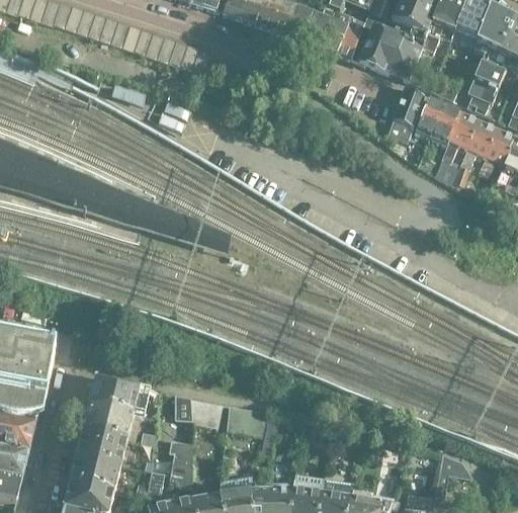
[(0,0),(0,10),(5,12),(9,0),(0,0)]
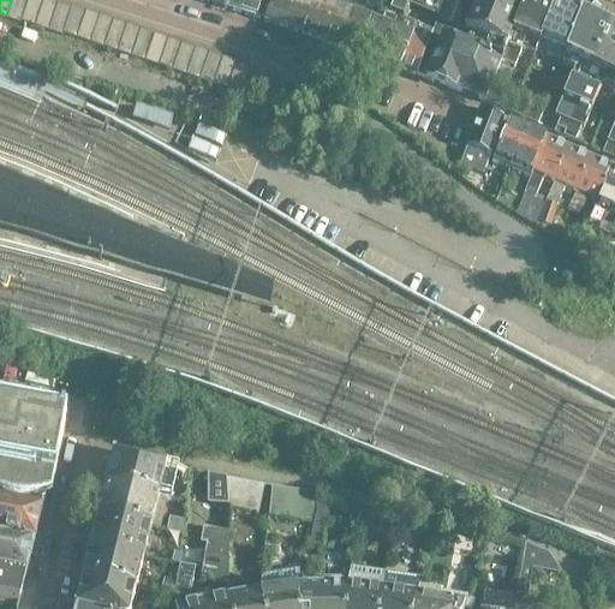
[(12,0),(9,12),(23,17),(28,0),(12,0)]
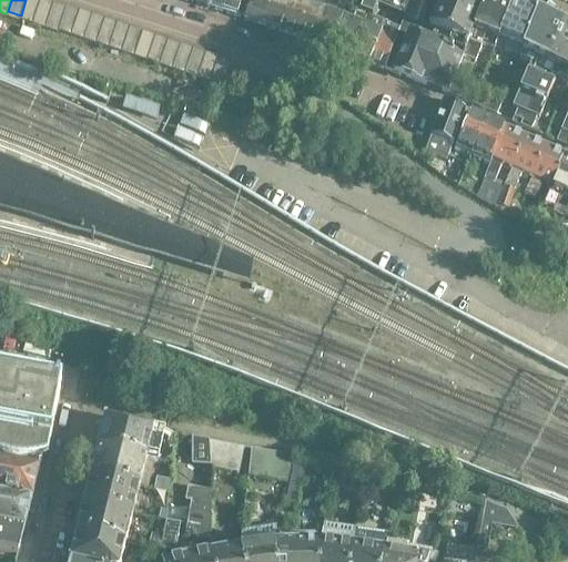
[(26,0),(21,16),(34,20),(40,0),(26,0)]
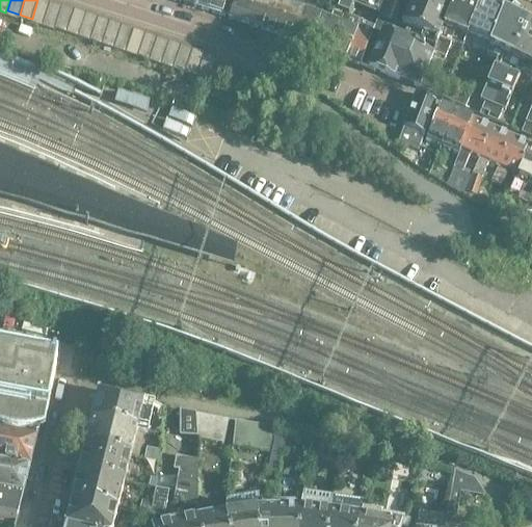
[(32,19),(44,22),(52,0),(37,0),(32,19)]
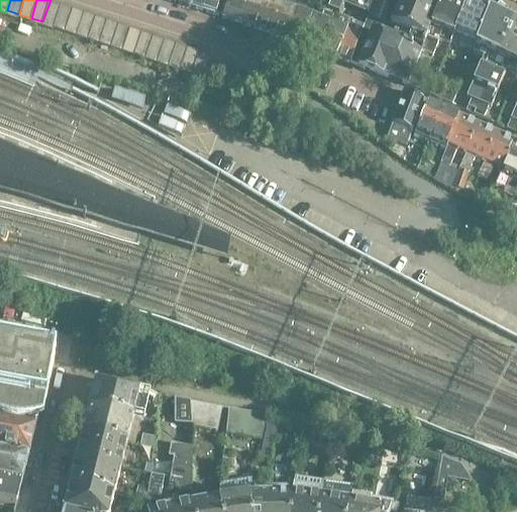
[(42,21),(55,25),(62,3),(54,0),(50,0),(42,21)]
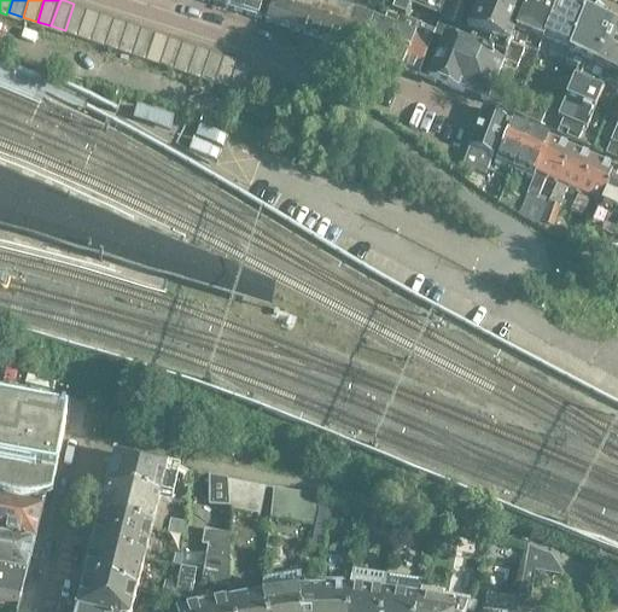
[(243,0),(242,7),(258,12),(262,0),(243,0)]
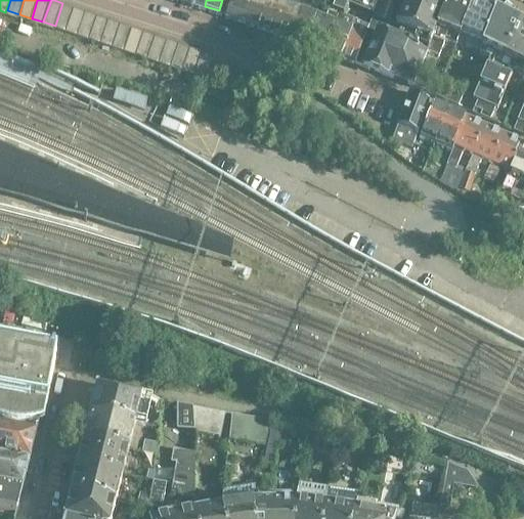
[(222,0),(219,10),(225,13),(225,12),(229,0),(222,0)]
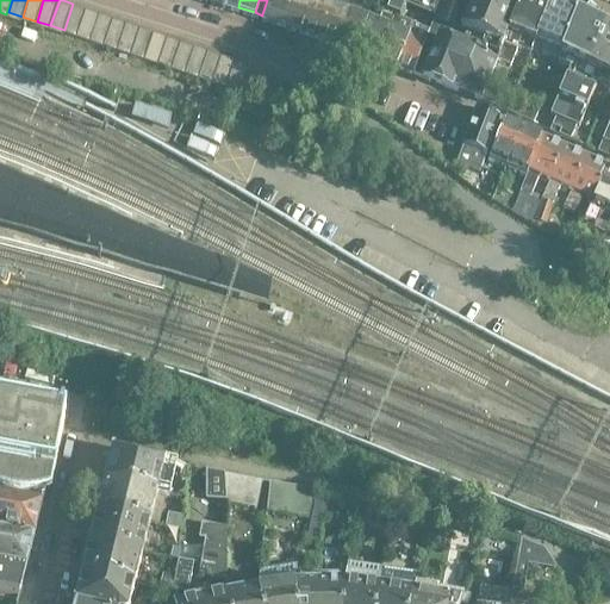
[(267,0),(262,14),(262,16),(281,23),(288,0),(267,0)]
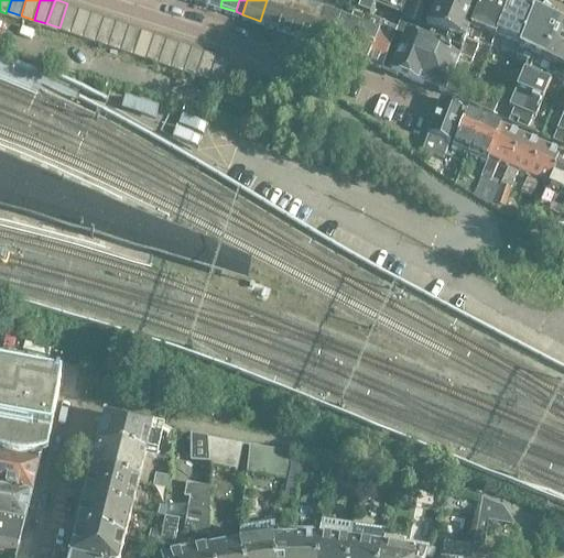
[(267,0),(260,21),(277,26),(285,0),(267,0)]
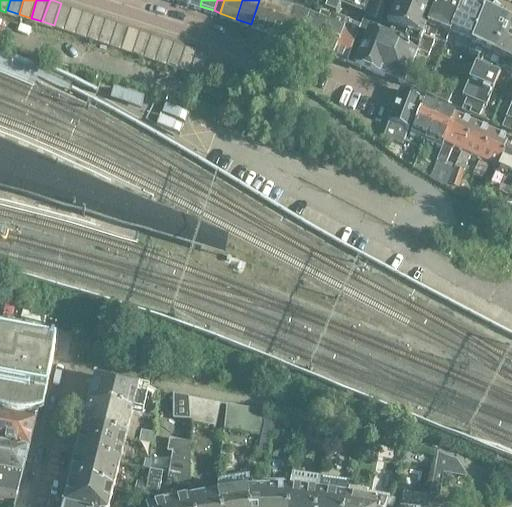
[(259,0),(251,24),(266,30),(276,0),(259,0)]
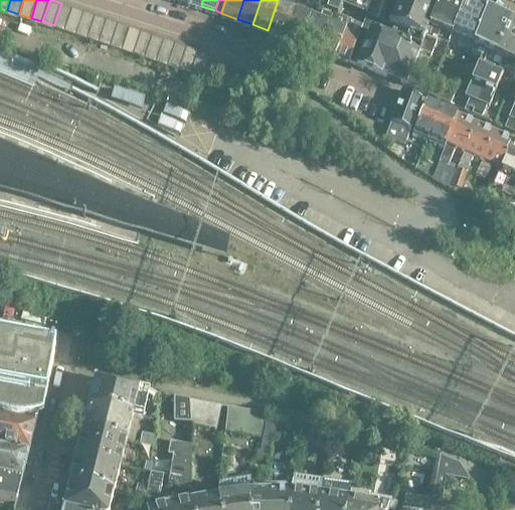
[(278,0),(268,30),(284,35),(294,0),(287,0),(286,3),(278,0)]
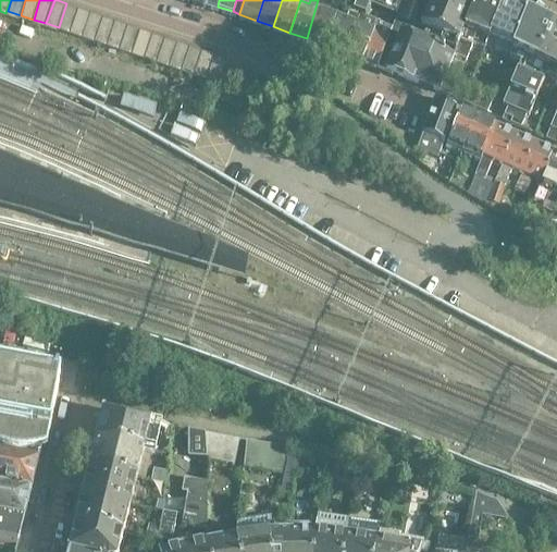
[(318,0),(307,38),(324,45),(325,44),(335,13),(324,10),(327,0),(318,0)]
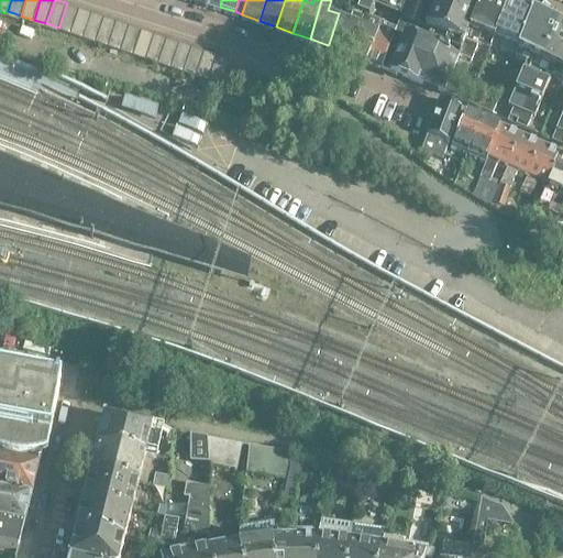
[(359,0),(356,6),(368,11),(373,0),(359,0)]
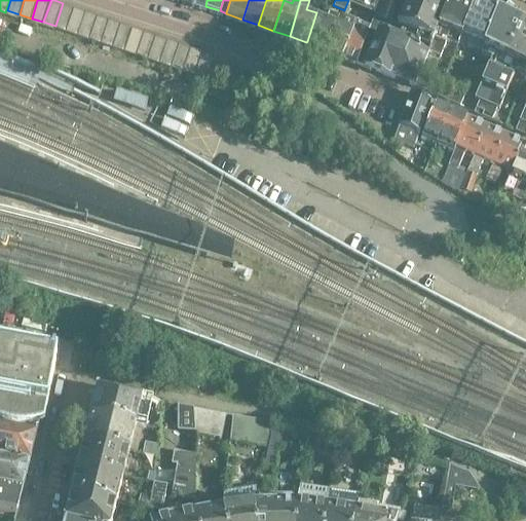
[(348,0),(345,11),(359,16),(364,2),(375,6),(378,1),(378,0),(348,0)]
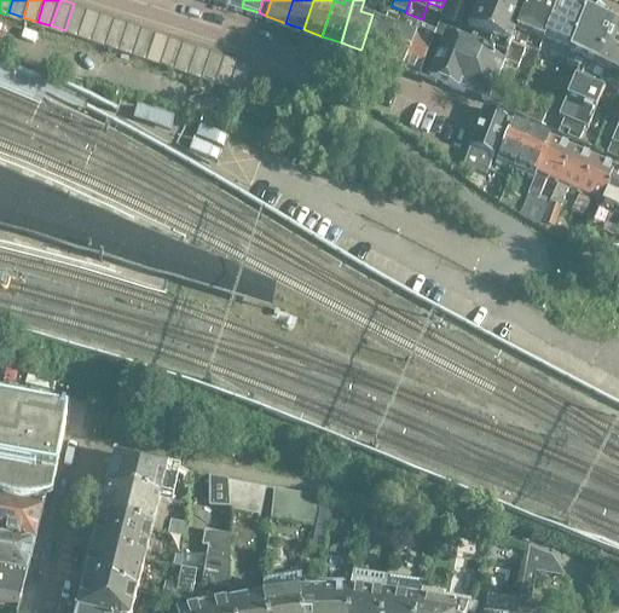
[(466,25),(476,0),(445,0),(439,15),(466,25)]
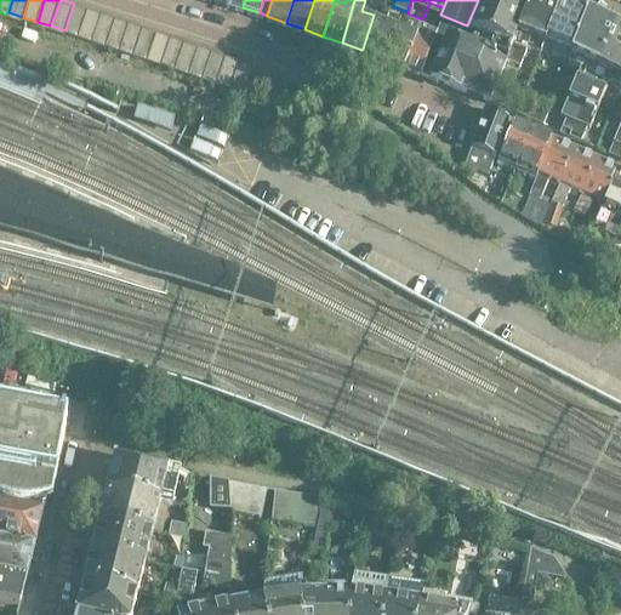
[(478,0),(467,26),(476,28),(472,35),(508,51),(517,30),(529,0),(478,0)]
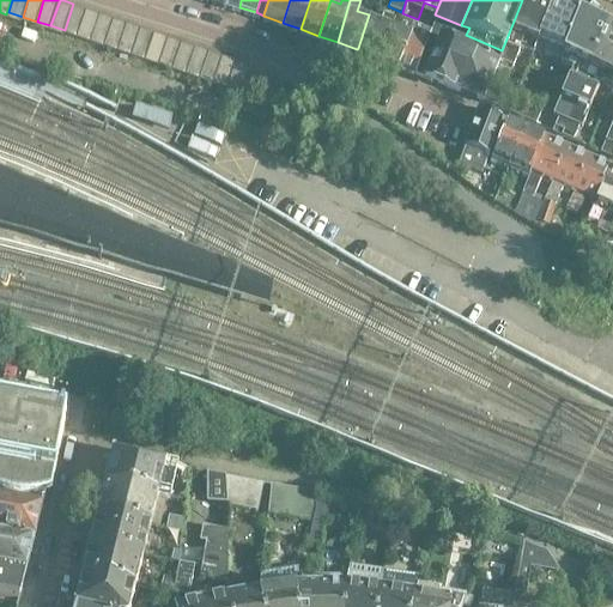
[(522,0),(510,30),(502,50),(499,56),(513,61),(520,43),(533,48),(535,41),(552,0),(522,0)]
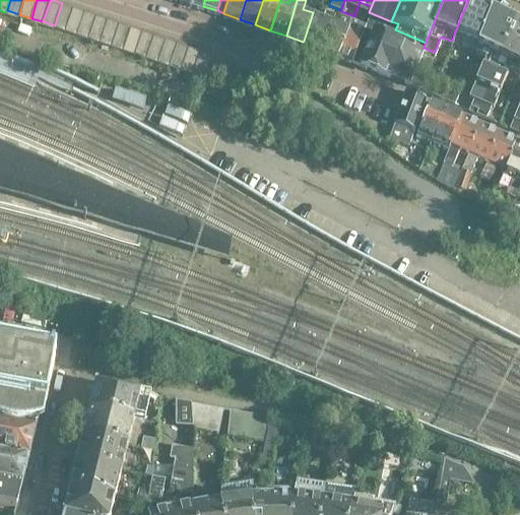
[(454,35),(452,41),(450,46),(453,48),(458,38),(461,40),(460,42),(475,48),(477,44),(478,40),(493,5),(481,0),(468,0),(454,35)]
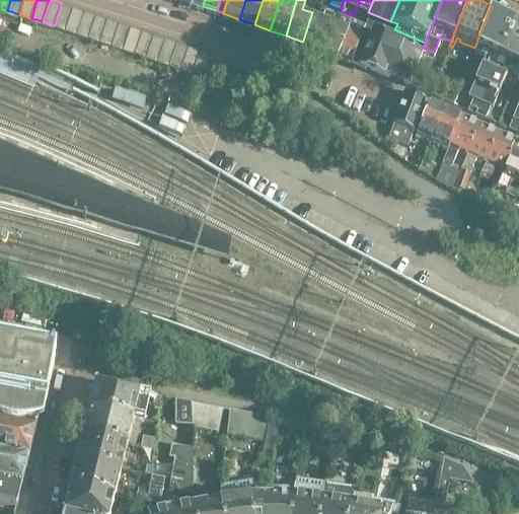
[(316,1),(312,12),(303,41),(320,47),(330,19),(335,9),(316,1)]
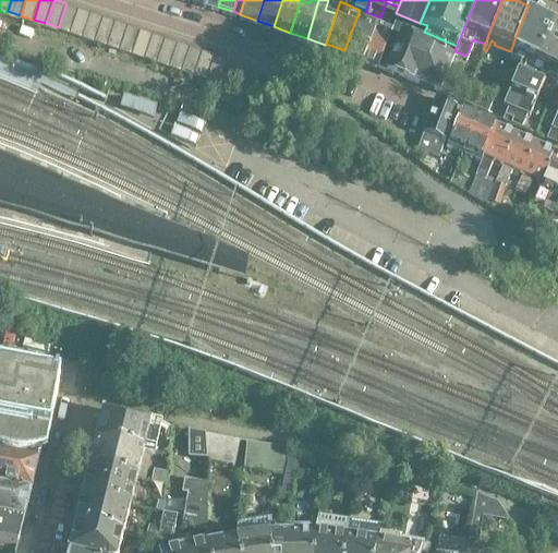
[(59,27),(72,32),(80,7),(68,2),(67,3),(59,27)]
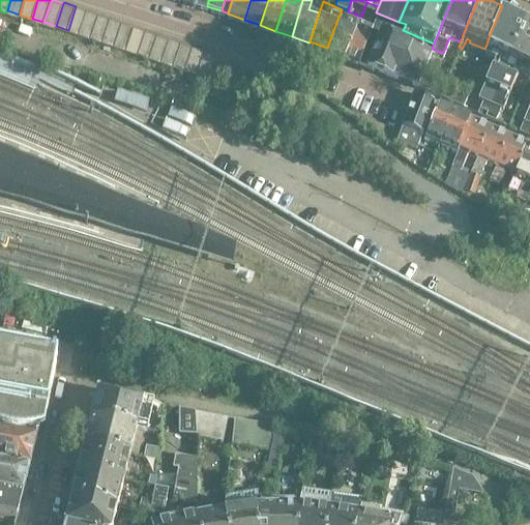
[(488,40),(487,45),(484,49),(483,52),(494,57),(478,96),(482,98),(479,106),(488,109),(525,16),(502,5),(488,40)]
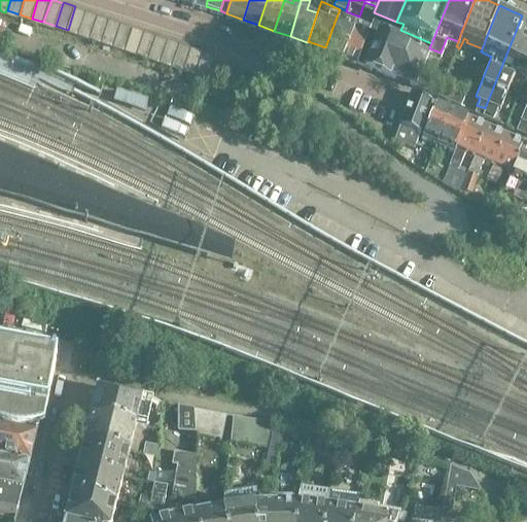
[(68,30),(79,34),(86,10),(75,6),(68,30)]
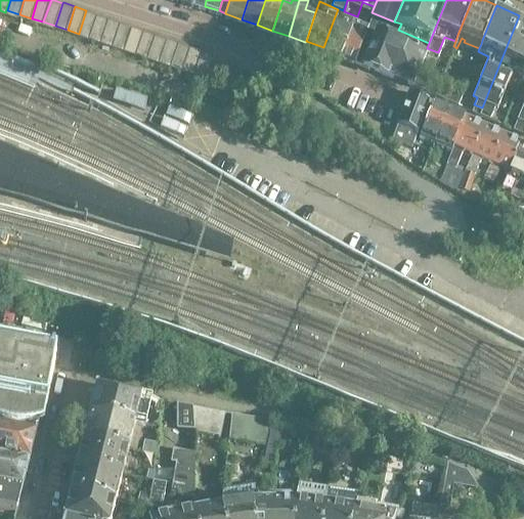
[(334,19),(323,47),(340,53),(350,26),(349,25),(353,15),(338,9),(334,19)]
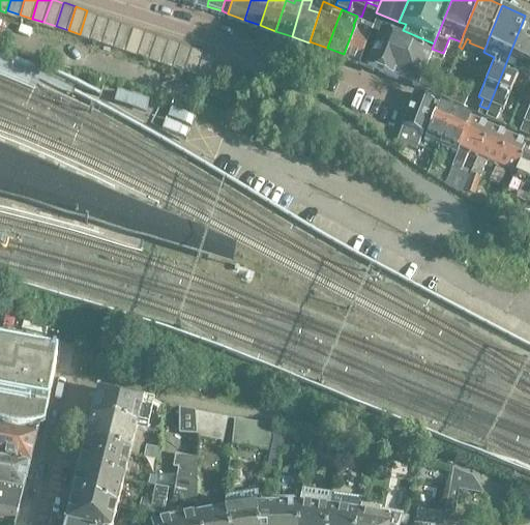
[(80,34),(91,37),(99,13),(87,10),(80,34)]
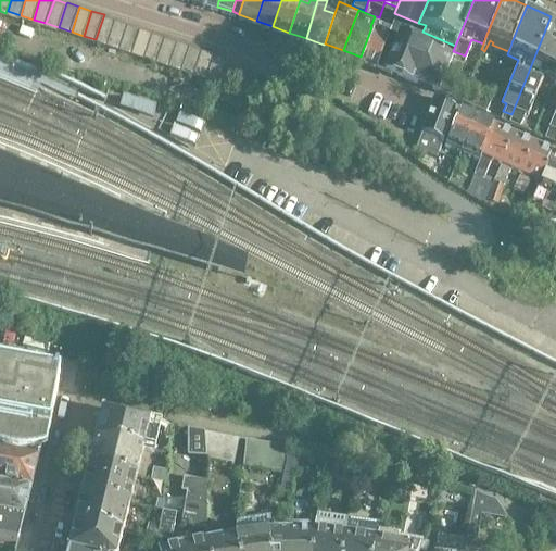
[(96,39),(109,44),(116,19),(104,14),(96,39)]
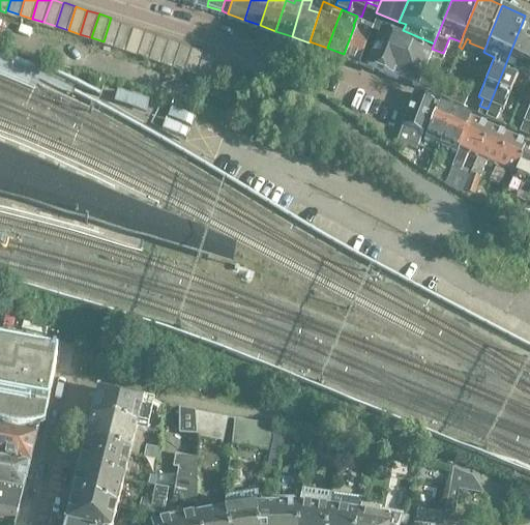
[(354,26),(344,54),(358,59),(358,57),(360,58),(370,31),(373,22),(357,16),(353,25),(354,26)]
